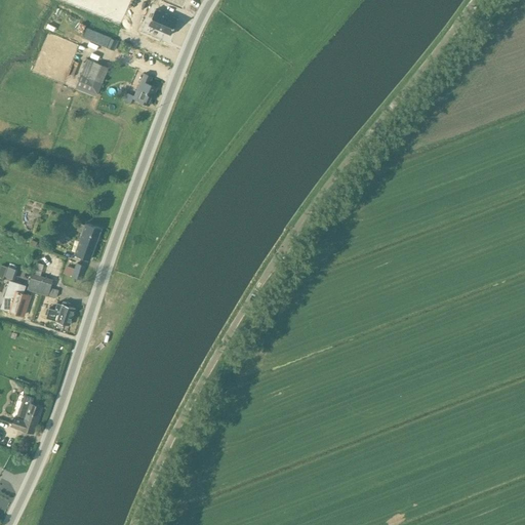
[(192,16),(199,0),(198,0),(159,0),(159,2),(192,16)]
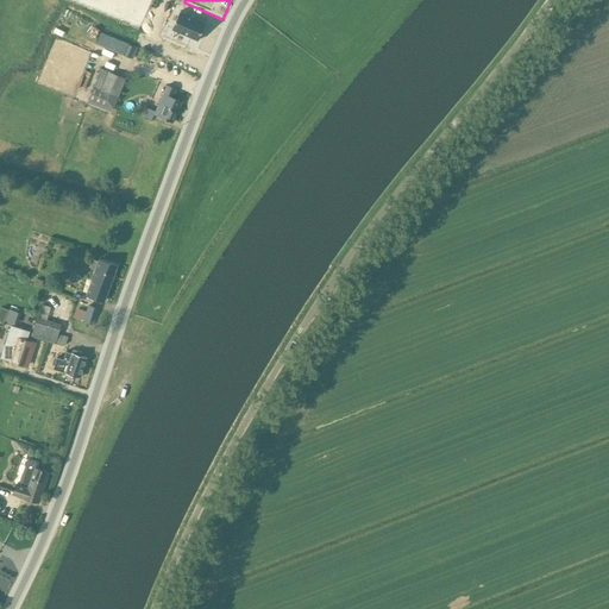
[(181,11),(173,29),(199,41),(207,23),(181,11)]
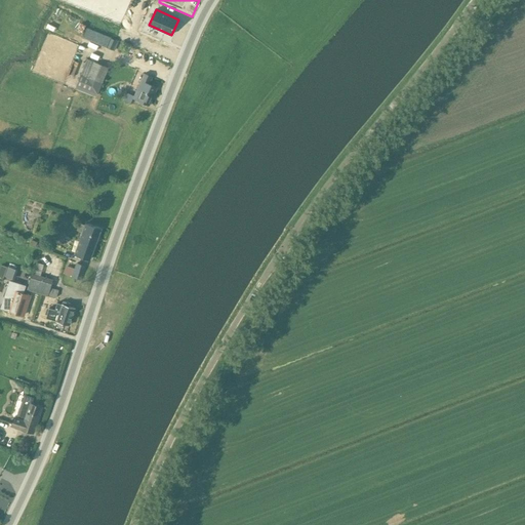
[(87,28),(83,38),(107,47),(111,37),(87,28)]
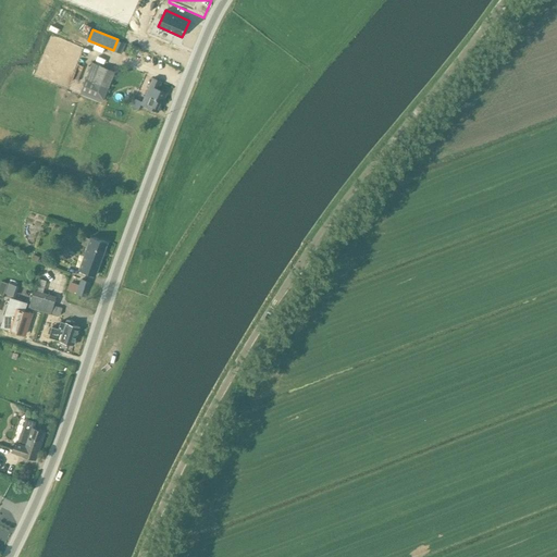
[(118,40),(113,50),(122,53),(125,44),(118,40)]
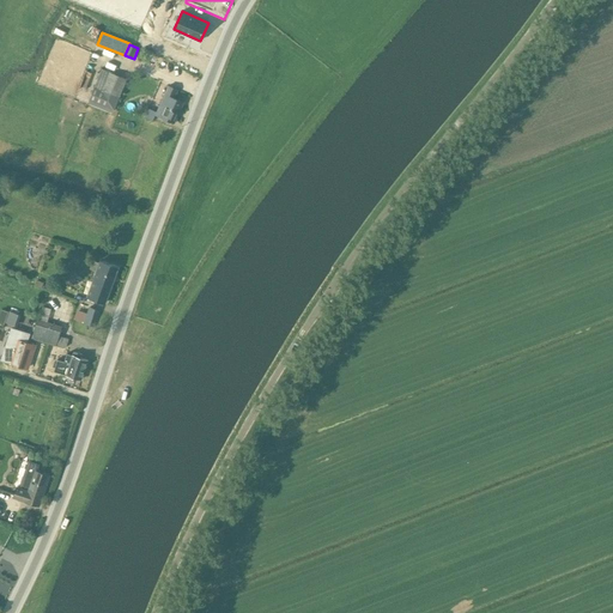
[(114,113),(127,79),(110,72),(103,91),(93,89),(87,103),(114,113)]
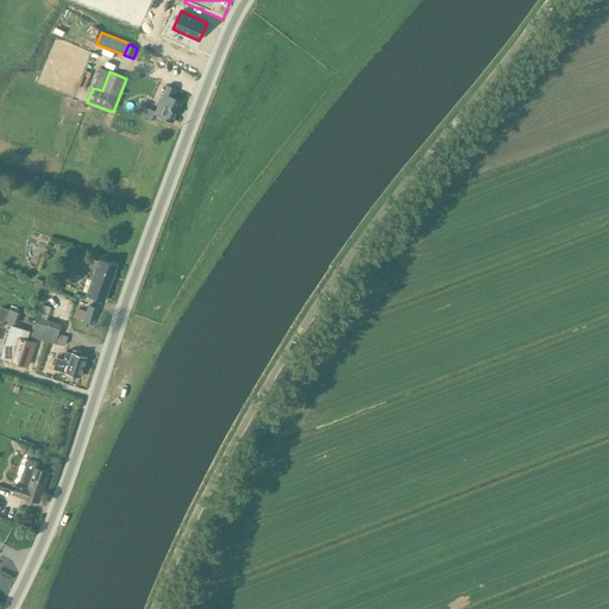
[(167,85),(154,113),(174,123),(182,101),(174,98),(177,89),(167,85)]
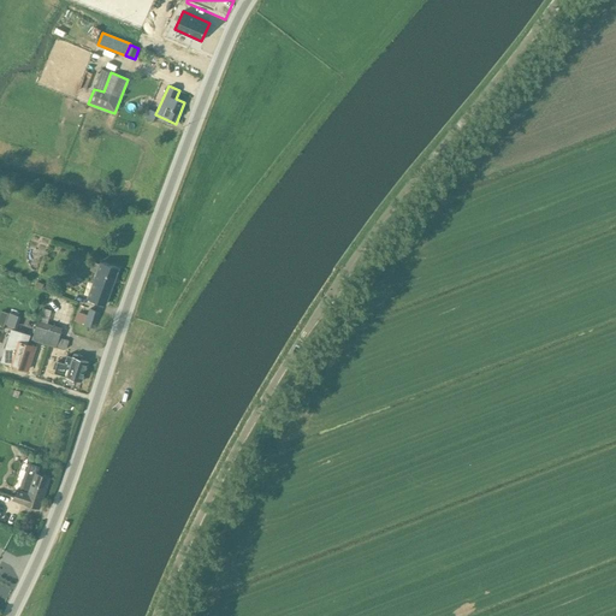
[(101,261),(88,298),(106,304),(119,268),(101,261)]
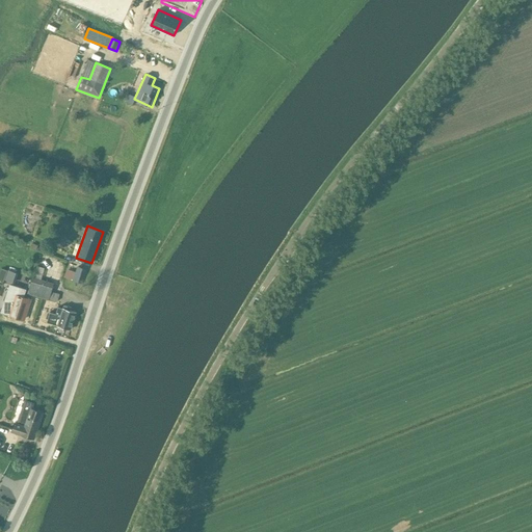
[(0,271),(0,278),(17,283),(19,271),(1,267),(0,271)]
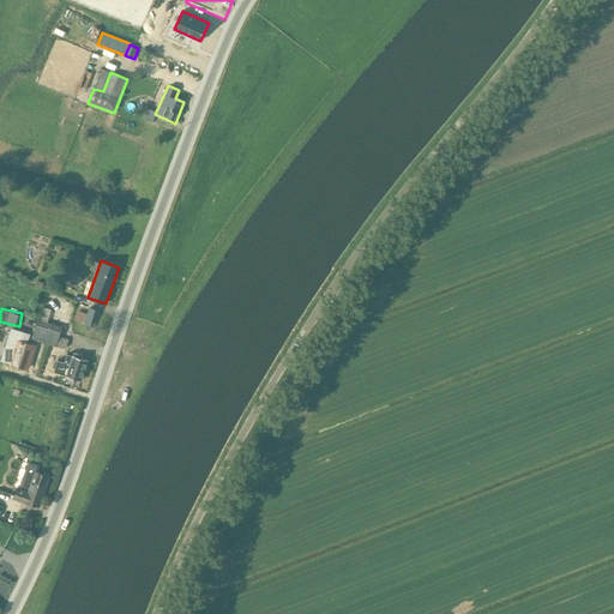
[(91,308),(86,324),(96,326),(101,311),(91,308)]
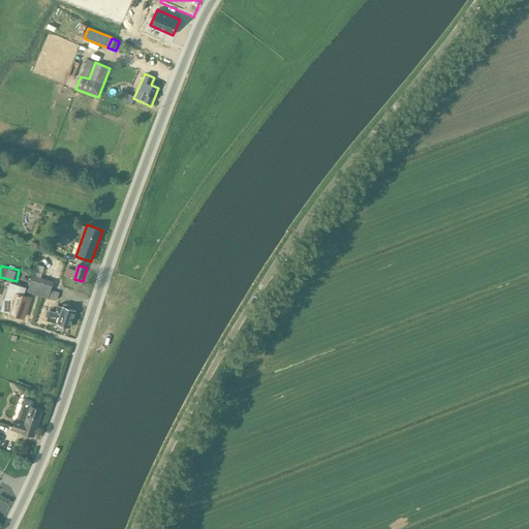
[(65,275),(73,278),(76,270),(68,267),(65,275)]
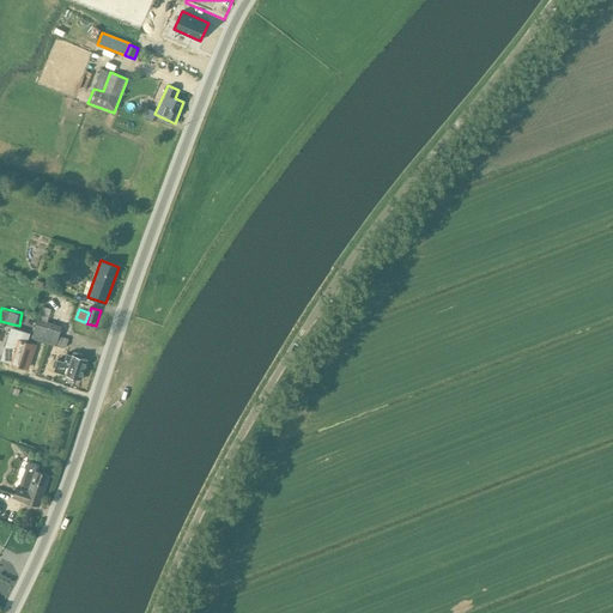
[(37,319),(32,339),(66,349),(68,339),(59,337),(62,326),(37,319)]
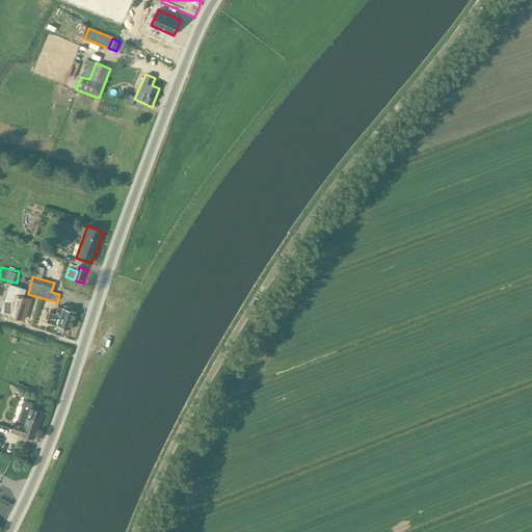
[(10,284),(1,312),(24,319),(30,299),(24,297),(26,290),(10,284)]
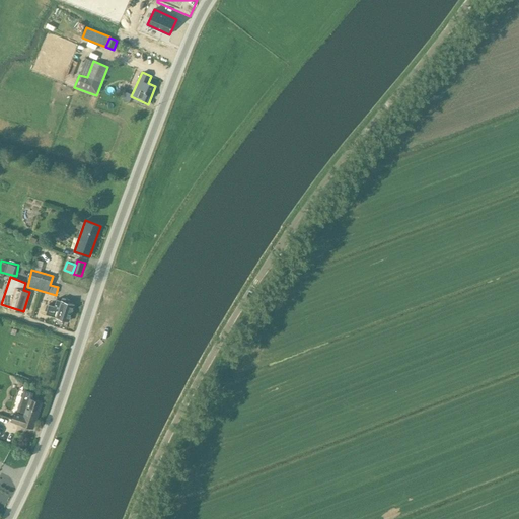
[(62,301),(61,300),(57,299),(55,306),(49,305),(46,314),(56,317),(69,321),(74,304),(68,302),(69,300),(63,298),(62,301)]
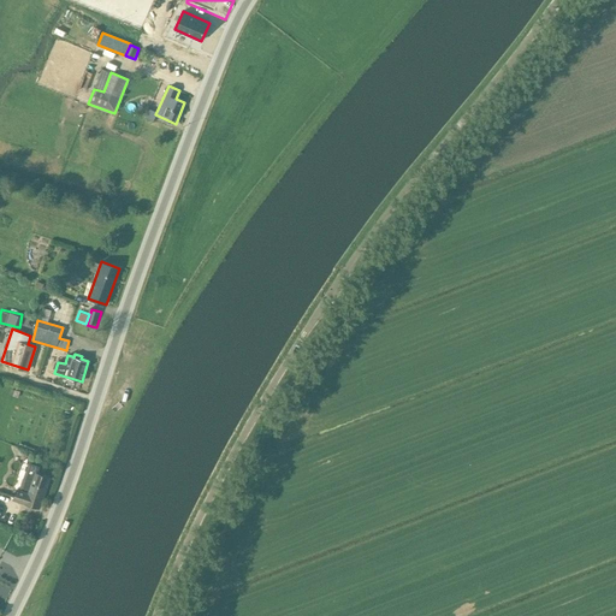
[(16,490),(13,499),(24,503),(25,501),(37,505),(47,478),(34,473),(31,481),(23,478),(18,491),(16,490)]
